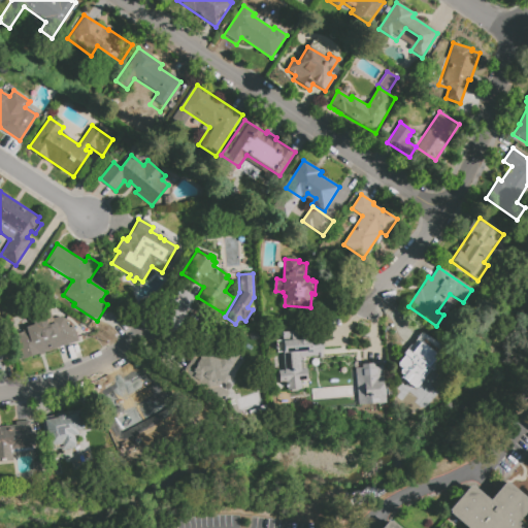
[(20,359),(19,354),(13,355),(8,335),(20,332),(19,328),(33,325),(32,320),(51,312),(54,319),(61,317),(67,320),(69,328),(73,327),(78,340),(20,359)]
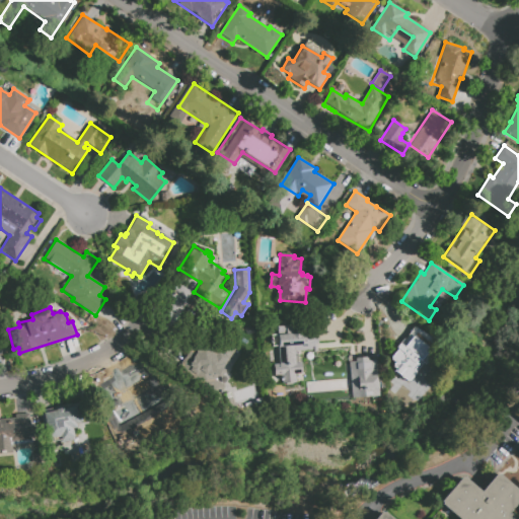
[(283,382),(296,381),(296,373),(303,373),(303,362),(297,362),(296,351),(318,350),(317,336),(301,337),(300,322),(278,324),(280,344),(275,345),(276,375),(282,374),(283,382)]
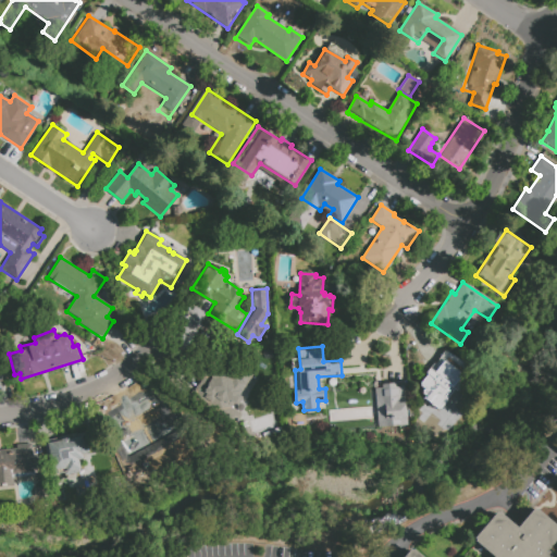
[(447,349),(433,368),(431,367),(426,372),(428,373),(420,383),(424,387),(421,392),(425,395),(422,398),(438,410),(456,390),(454,386),(470,367),(447,349)]
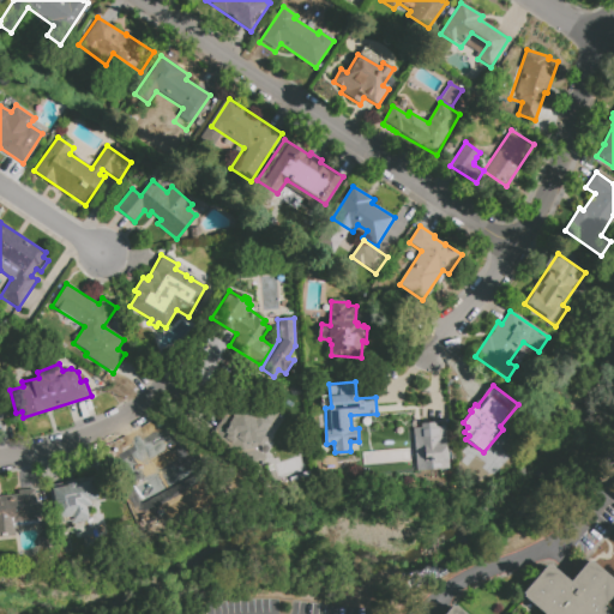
[(280,408),(245,386),(202,450),(236,474),(242,464),(254,473),(264,457),(253,450),(280,408)]
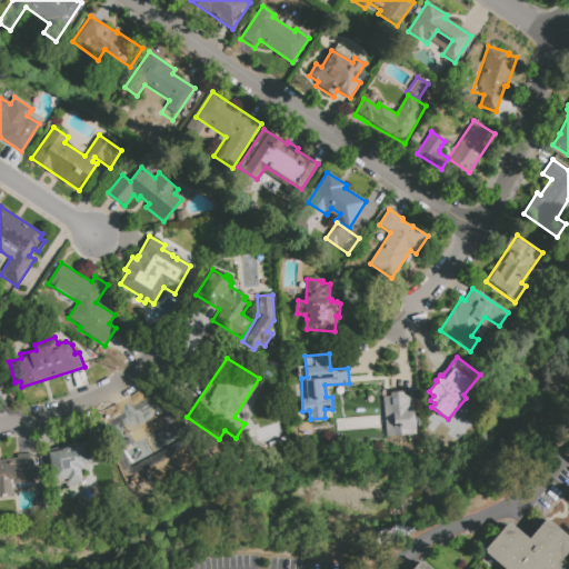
[(383,396),(387,436),(416,433),(415,393),(405,393),(405,390),(390,391),(390,395),(383,396)]
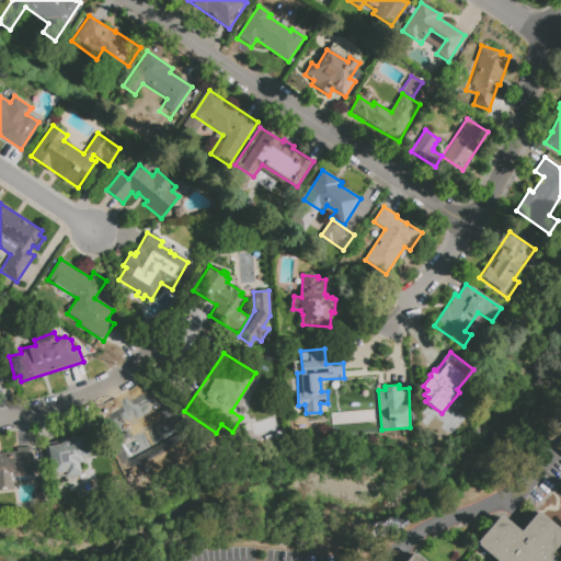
[(180,415),(169,421),(174,431),(156,439),(158,444),(128,460),(104,422),(156,396),(161,405),(171,401),(180,415)]
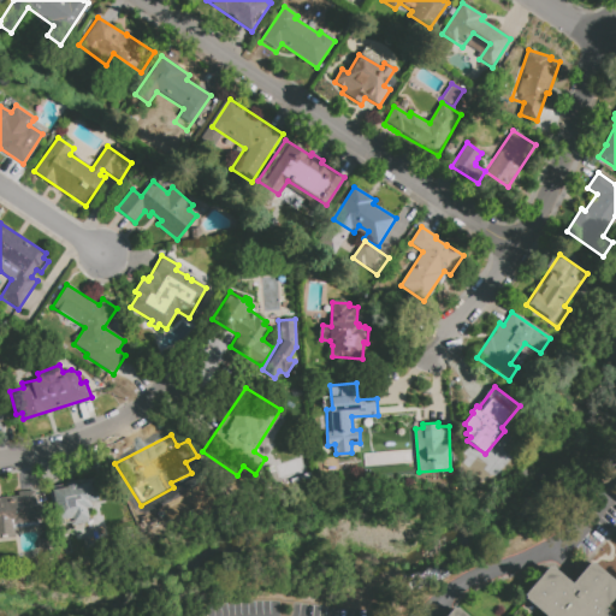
[(51,487),(90,480),(95,507),(86,508),(88,522),(71,526),(70,523),(58,526),(51,487)]
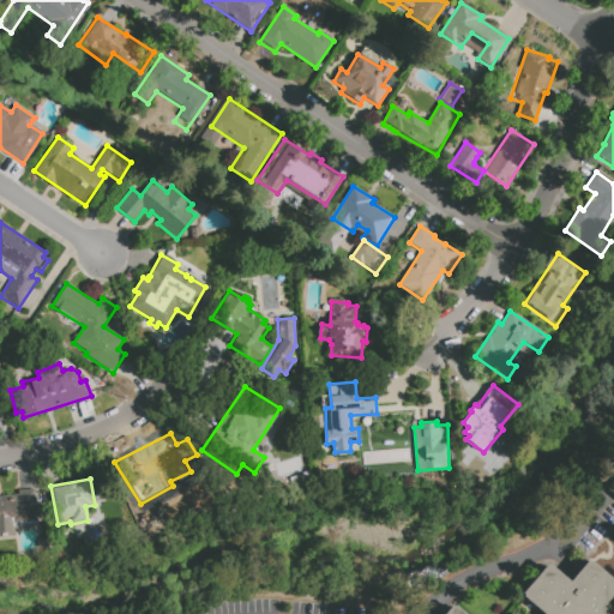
[(14,533),(0,534),(0,497),(18,495),(18,492),(35,489),(38,524),(13,527),(14,533)]
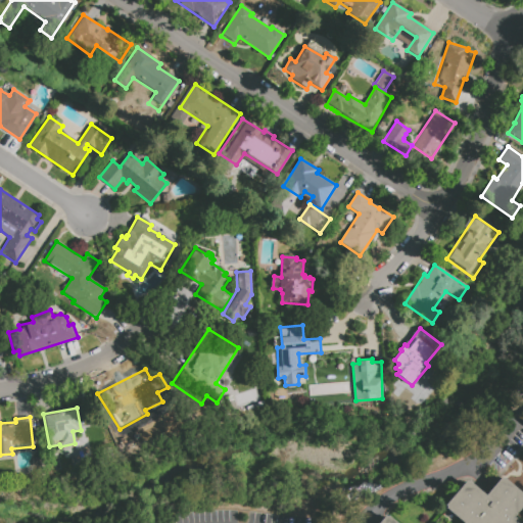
[(43,459),(42,467),(33,465),(34,458),(43,459)]
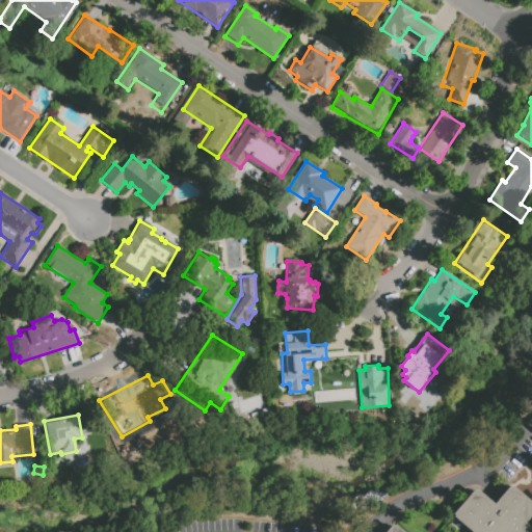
[(384,531),(391,525),(392,526),(393,525),(401,531),(470,531),(453,516),(453,515),(452,514),(473,489),(475,491),(476,490),(493,505),(508,486),(509,487),(510,486),(531,504),(531,513),(521,527),(526,531),(384,531)]
